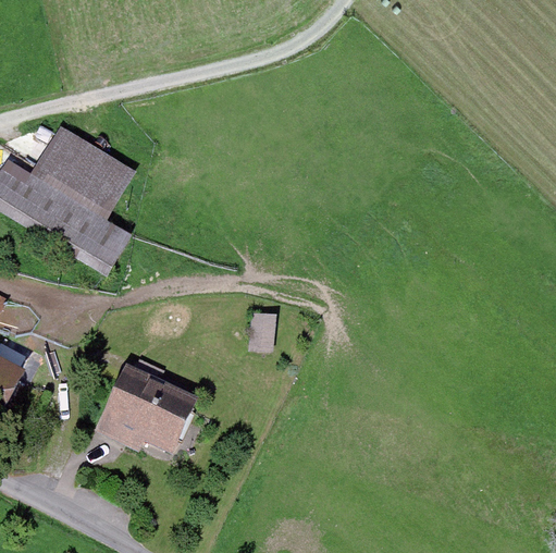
[(109,223),(139,173),(59,125),(29,174),(109,223)]
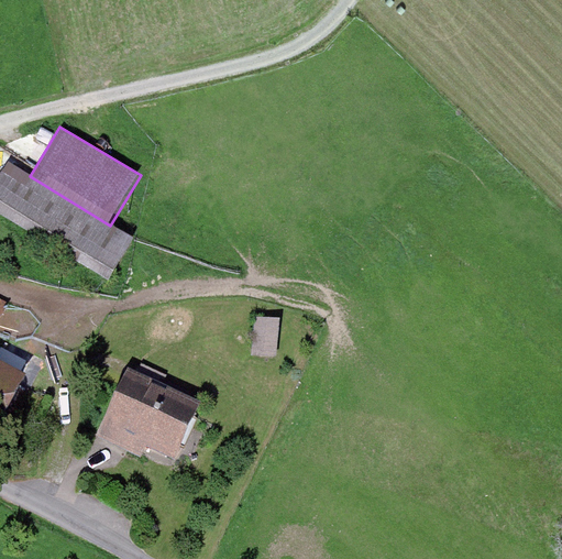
[(0,197),(94,253),(110,226),(6,162),(0,172),(0,197)]
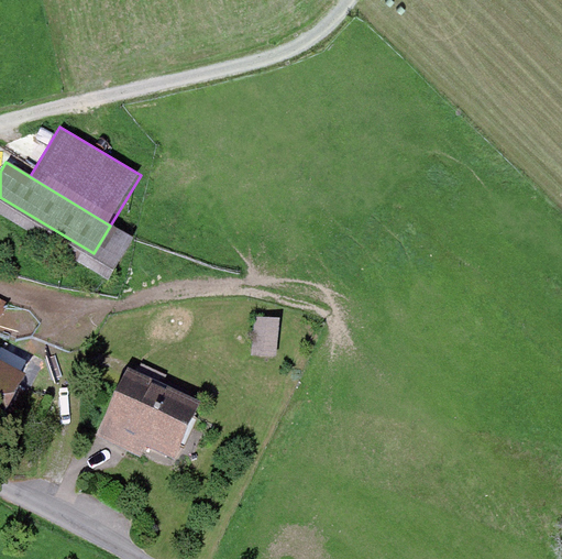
[(278,317),(256,315),(254,349),(276,351),(278,317)]
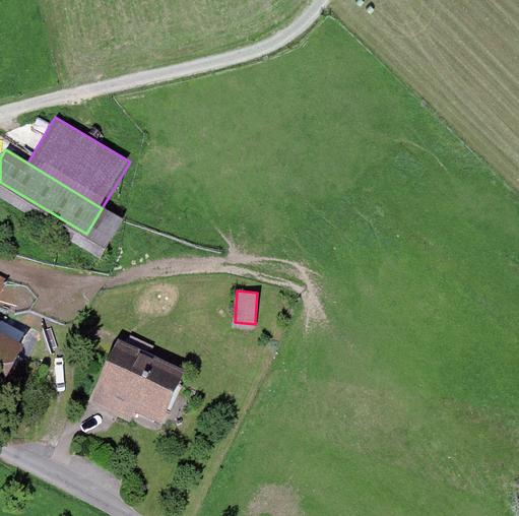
[(0,384),(18,352),(0,342),(0,384)]
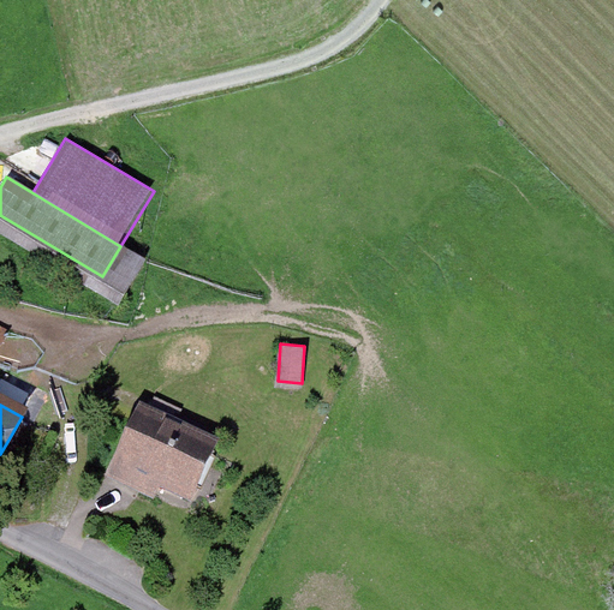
[(214,446),(143,412),(130,437),(125,435),(109,470),(127,478),(133,466),(190,494),(214,446)]
